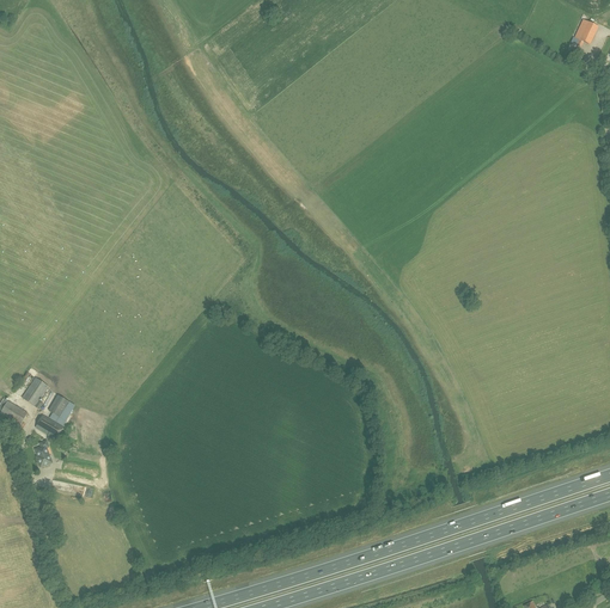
[(586,41),(595,23),(581,17),(572,35),(577,37),(574,42),(579,44),(581,40),(586,41)]
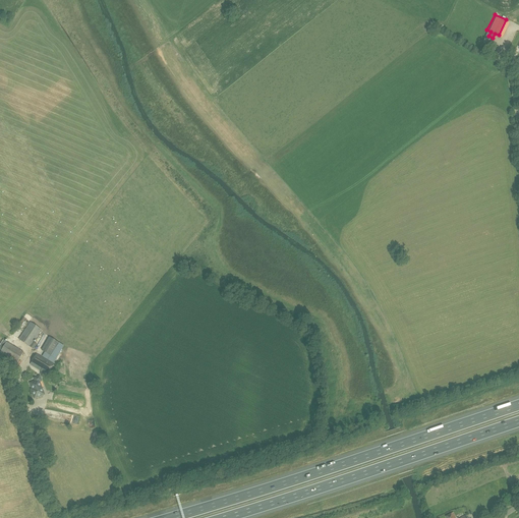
[(32,346),(35,341),(32,339),(40,327),(29,320),(17,336),(32,346)]
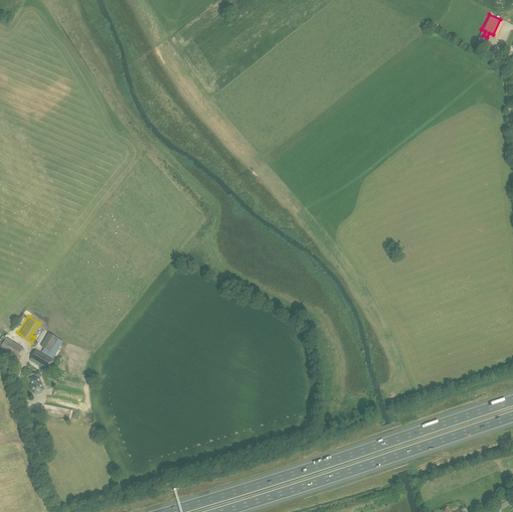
[(48,348),(55,336),(47,330),(39,343),(48,348)]
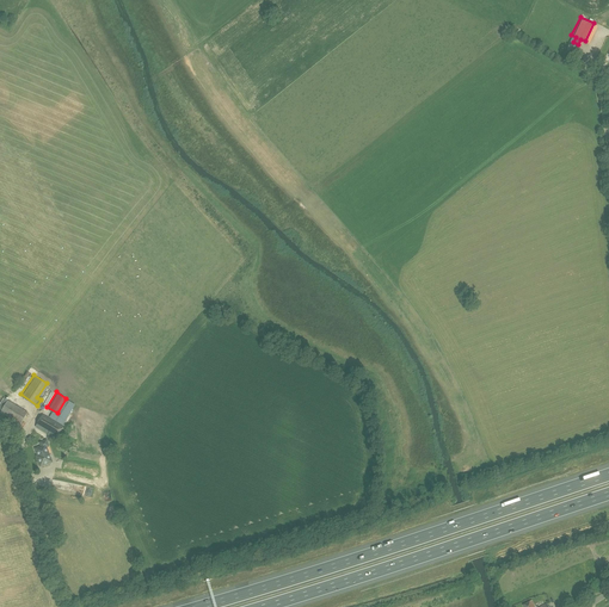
[(18,421),(25,409),(5,397),(0,407),(0,410),(18,421)]
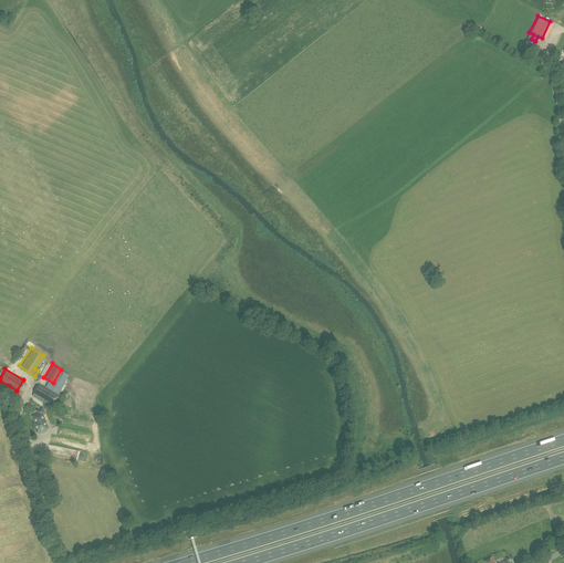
[(50,405),(56,393),(38,382),(31,393),(42,400),(50,405)]
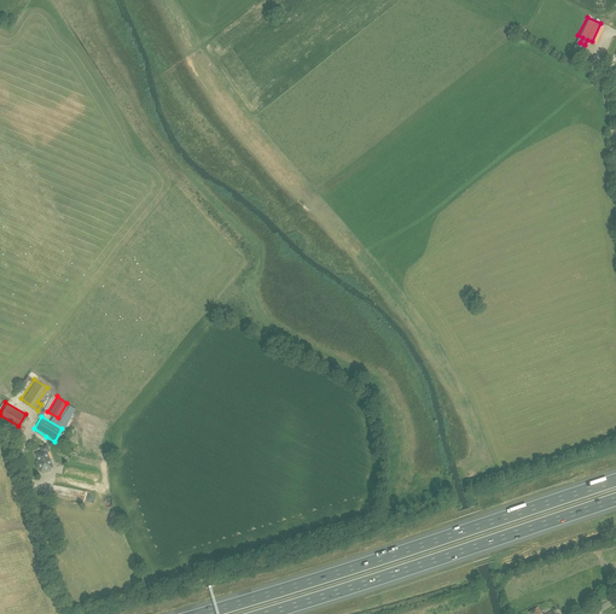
[(39,468),(50,465),(45,449),(47,448),(45,443),(40,444),(41,449),(39,450),(34,452),(34,454),(35,456),(36,456),(38,461),(36,462),(36,463),(36,465),(38,467),(39,468)]
